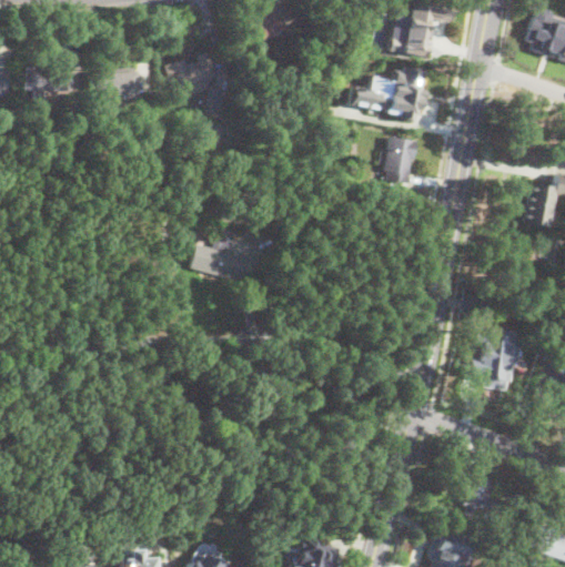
[(289,33),(279,40),(275,34),(259,46),(246,26),(272,8),(272,7),(282,0),(286,0),(299,18),(285,28),(289,33)]
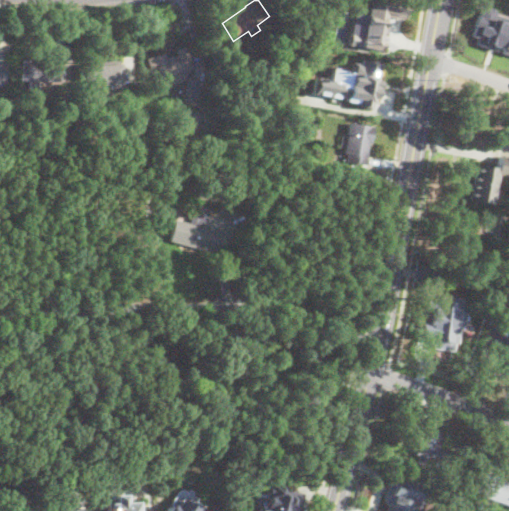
[(350,46),(385,51),(390,15),(406,18),(408,11),(369,5),(368,15),(355,13),(350,46)]
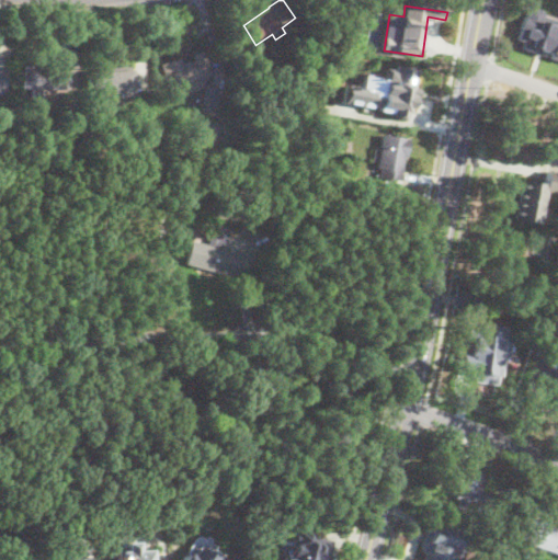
[(557,18),(528,10),(517,45),(546,54),(545,56),(557,59),(557,18)]
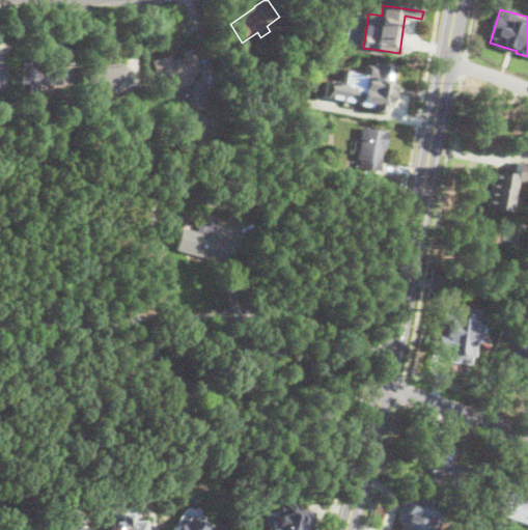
[(195,49),(202,74),(195,76),(197,82),(175,89),(174,86),(164,89),(156,61),(173,56),(175,63),(187,60),(185,52),(195,49)]
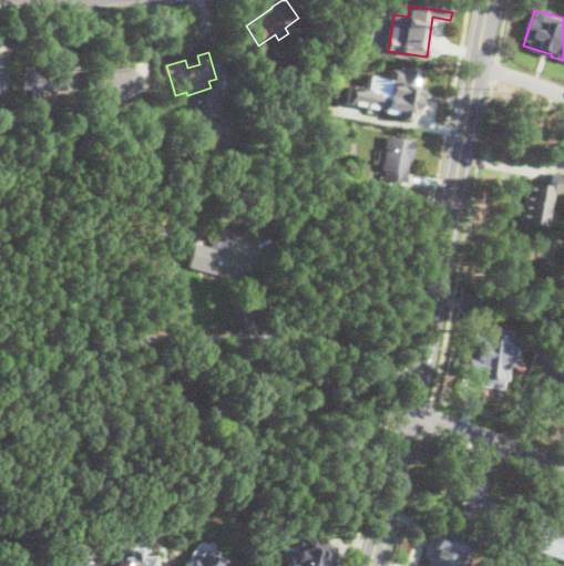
[(349,102),(399,112),(398,117),(413,122),(426,69),(404,67),(402,72),(395,70),(392,81),(371,76),(369,90),(352,86),(349,102)]
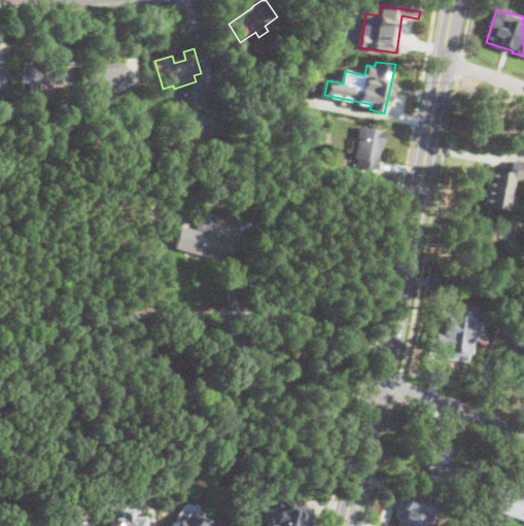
[(61,85),(11,82),(12,63),(63,66),(61,85)]
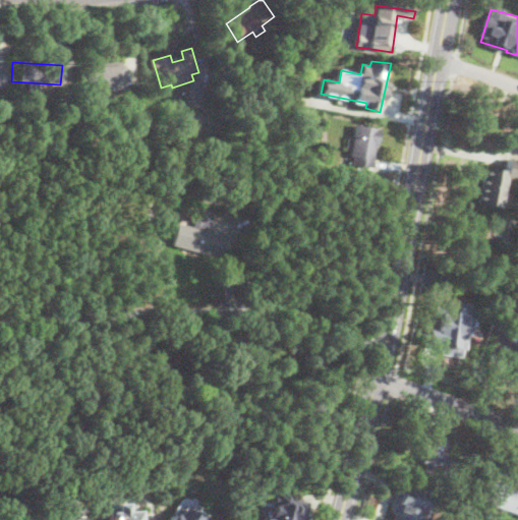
[(125,94),(104,95),(104,87),(98,88),(98,80),(87,80),(85,67),(123,64),(125,94)]
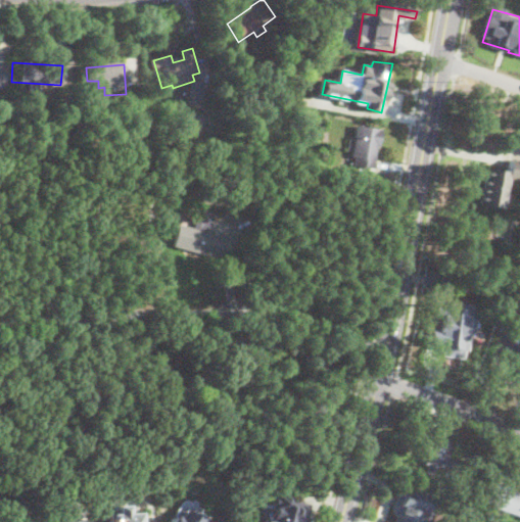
[(0,89),(9,90),(9,73),(0,73),(0,89)]
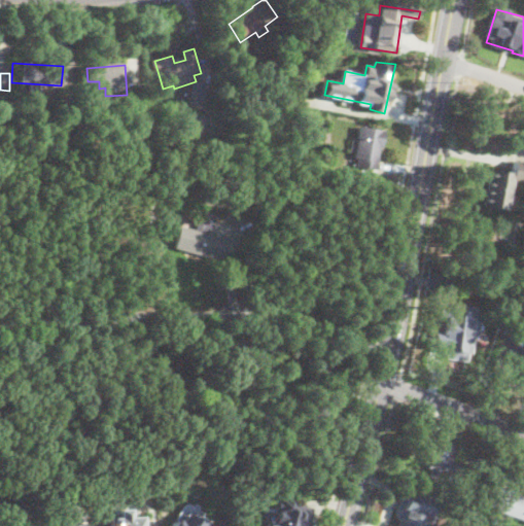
[(210,86),(207,102),(204,102),(202,108),(193,107),(194,100),(193,100),(197,84),(210,86)]
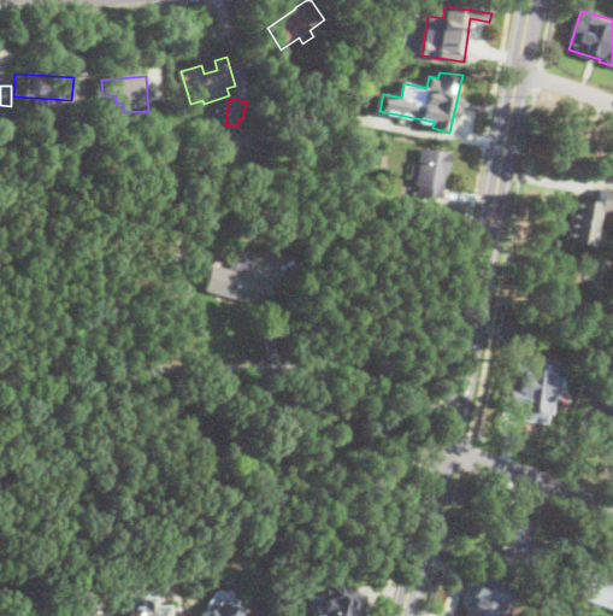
[(373,145),(371,156),(364,153),(366,144),(373,145)]
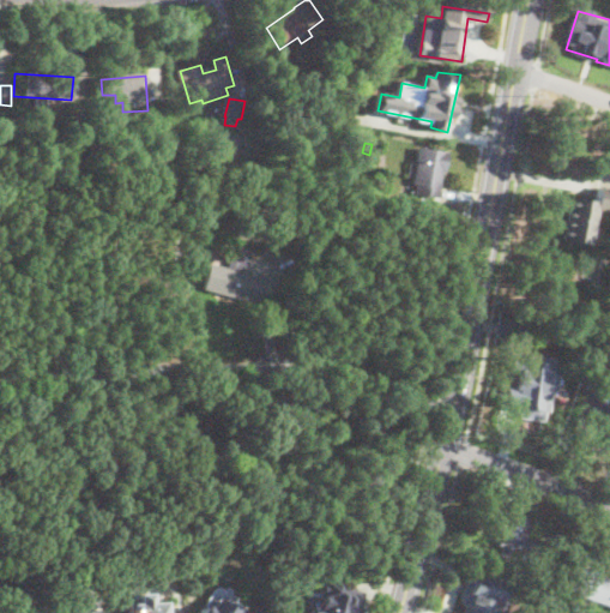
[(451,152),(447,173),(445,172),(441,197),(417,193),(418,186),(416,186),(422,149),(451,152)]
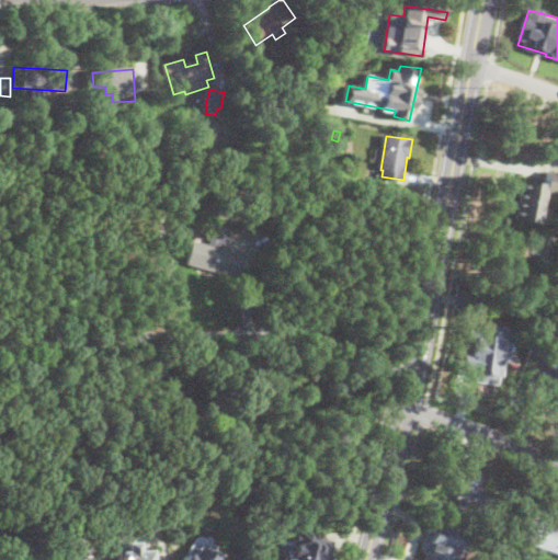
[(557,194),(547,193),(542,225),(519,219),(525,182),(547,185),(548,171),(557,172),(557,194)]
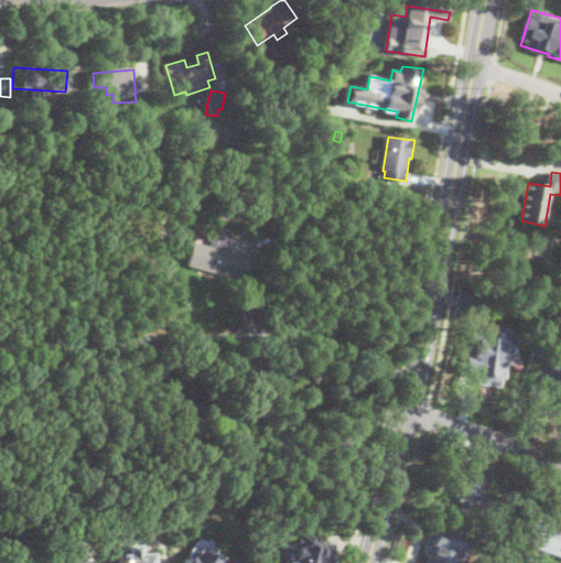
[(228,252),(248,258),(243,281),(189,267),(195,242),(212,248),(216,229),(234,234),(228,252)]
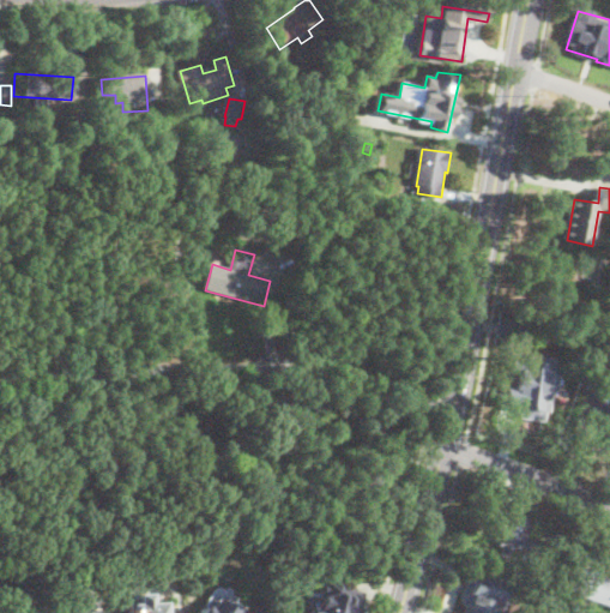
[(514,386),(507,385),(505,404),(521,407),(520,419),(551,422),(559,358),(518,353),(514,386)]
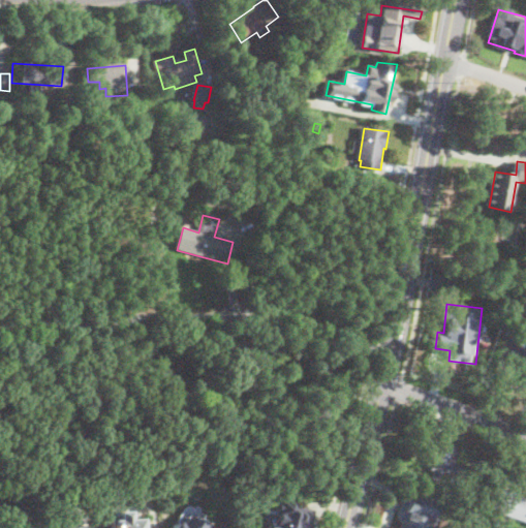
[(458,464),(455,474),(453,473),(452,475),(446,474),(443,486),(431,483),(434,472),(432,471),(442,440),(461,446),(456,464),(458,464)]
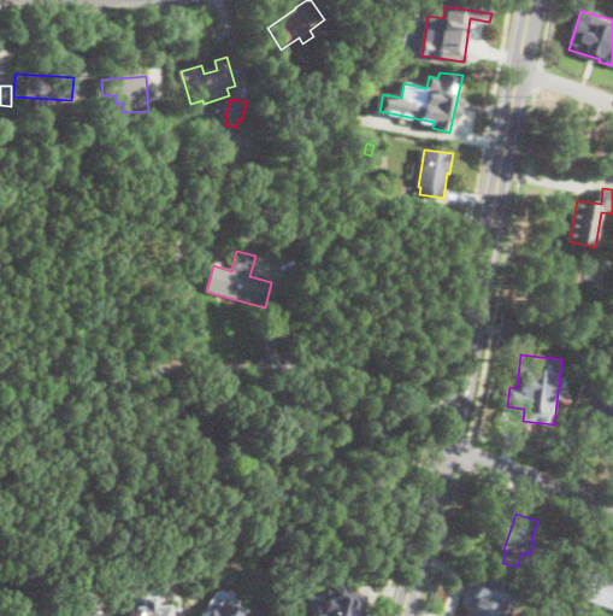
[(543,559),(540,573),(528,569),(530,557),(543,559)]
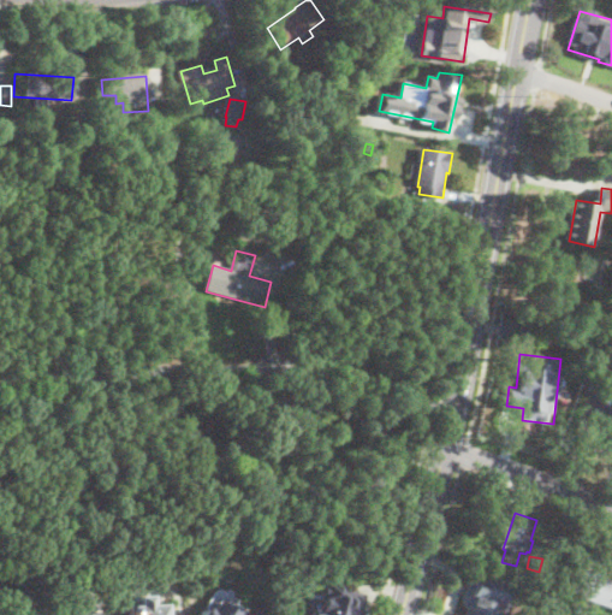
[(480,569),(521,584),(516,599),(514,599),(509,614),(463,614),(467,605),(463,604),(473,577),(477,577),(480,569)]
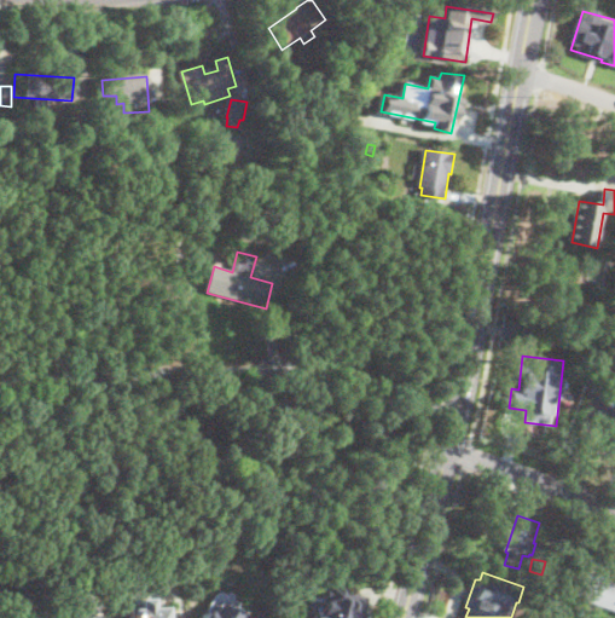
[(614,611),(576,599),(585,572),(610,581),(609,583),(614,584),(614,611)]
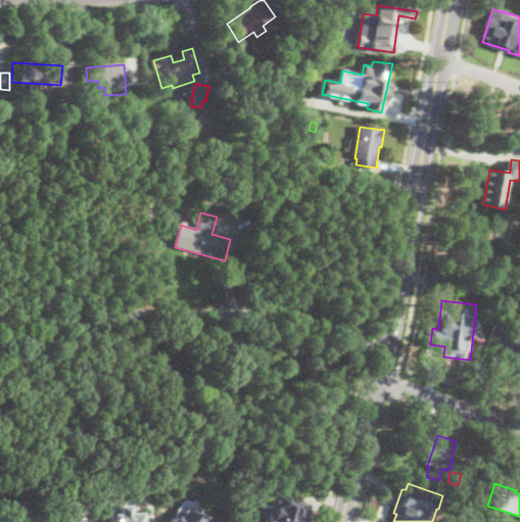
[(291,501),(291,503),(310,508),(306,520),(304,520),(303,521),(267,521),(269,520),(269,518),(275,520),(278,510),(275,509),(275,506),(276,501),(277,501),(278,499),(285,502),(286,499),(291,501)]
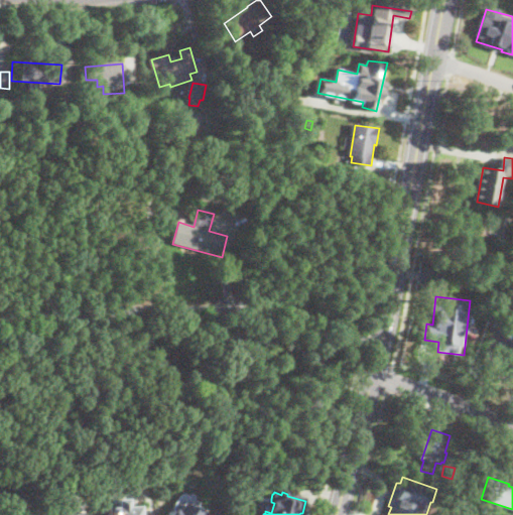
[(128,507),(140,507),(140,514),(112,514),(112,508),(118,508),(117,500),(128,500),(128,507)]
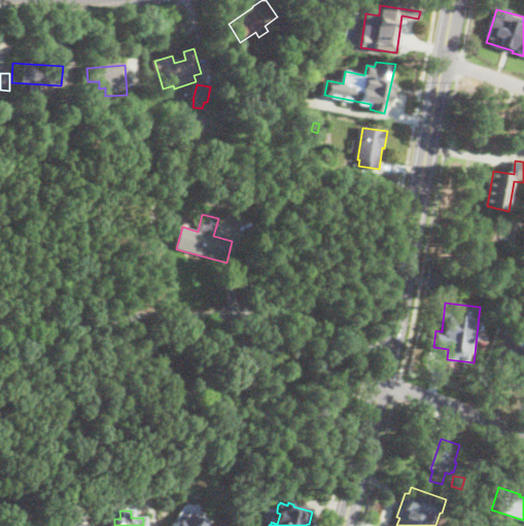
[(196,522),(198,519),(208,525),(177,525),(179,521),(182,523),(186,516),(196,522)]
